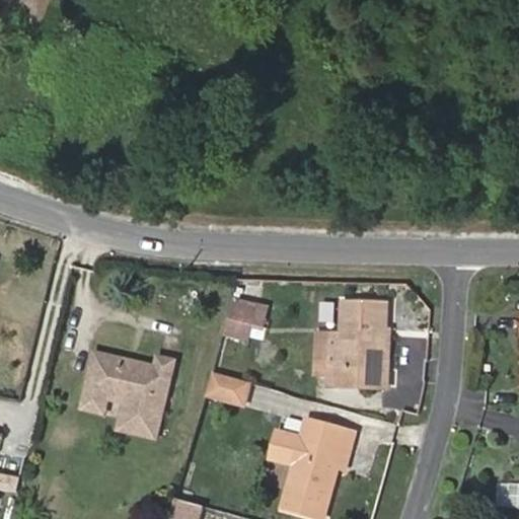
[(0,0),(0,19),(63,29),(67,0),(0,0)]
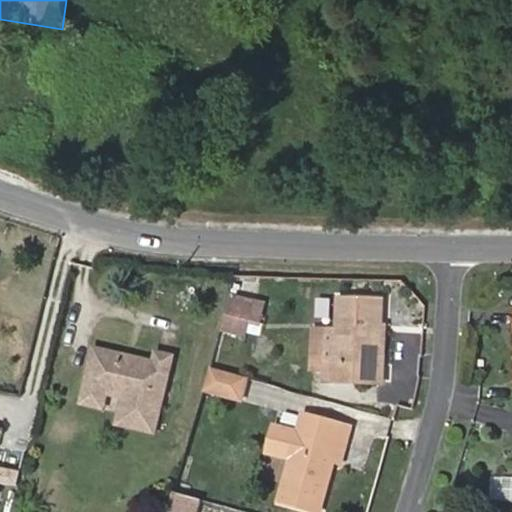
[(238,297),(242,282),(234,280),(230,295),(238,297)]
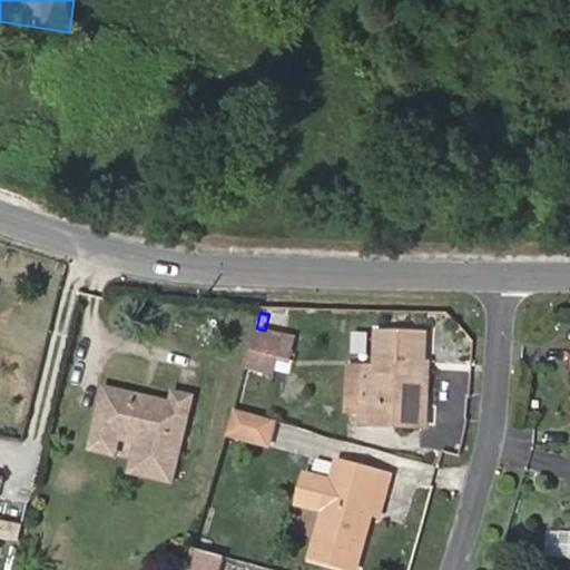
[(276,371),(281,353),(293,356),(297,335),(286,332),(285,335),(265,331),(256,328),(246,364),(276,371)]
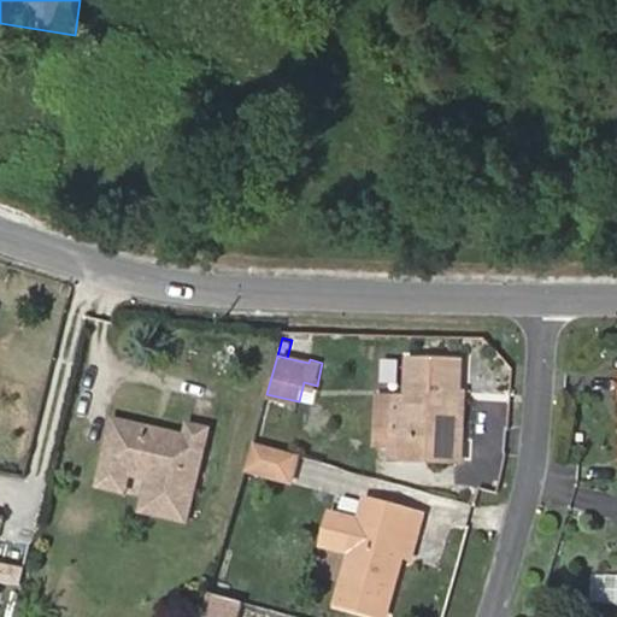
[(458,465),(462,359),(409,357),(407,398),(380,398),(378,448),(403,448),(403,463),(458,465)]
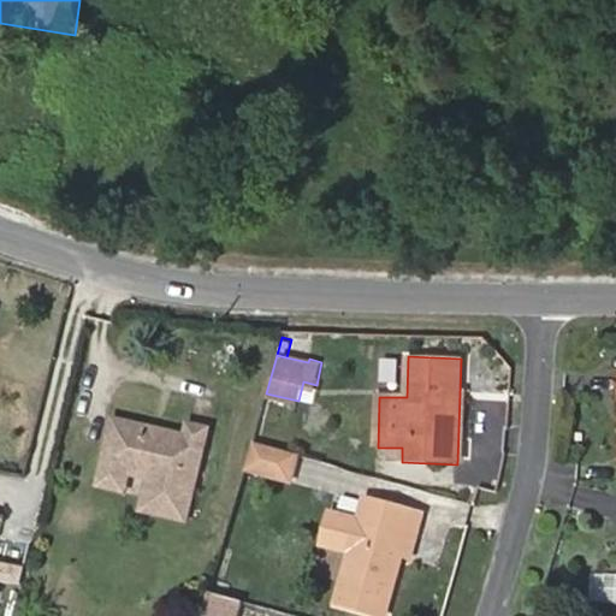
[(189,521),(209,430),(189,424),(187,436),(167,432),(167,436),(150,432),(152,427),(114,419),(102,468),(130,474),(149,479),(142,510),(189,521)]
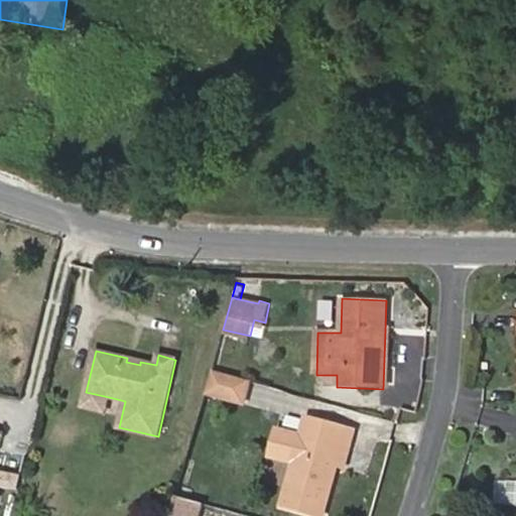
[(246,399),(251,381),(222,373),(217,391),(246,399)]
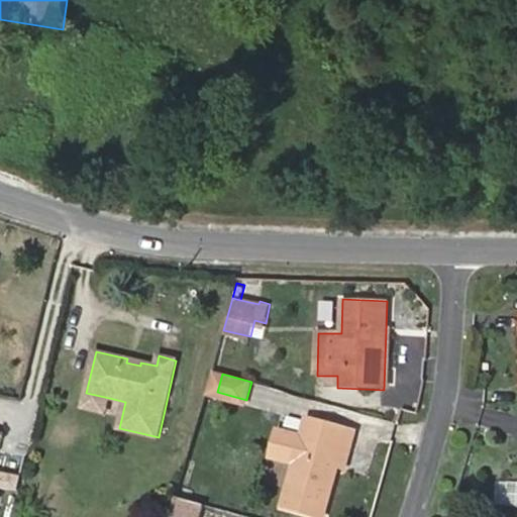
[(105,412),(109,398),(86,393),(82,407),(105,412)]
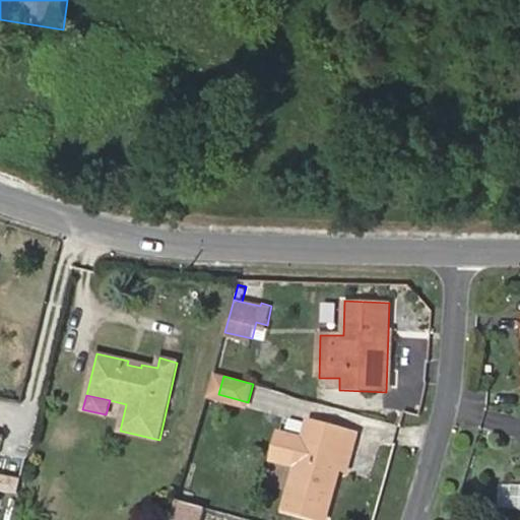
[(346,473),(358,435),(312,421),(307,442),(303,441),(284,510),(320,519),(326,519),(340,471),(346,473)]
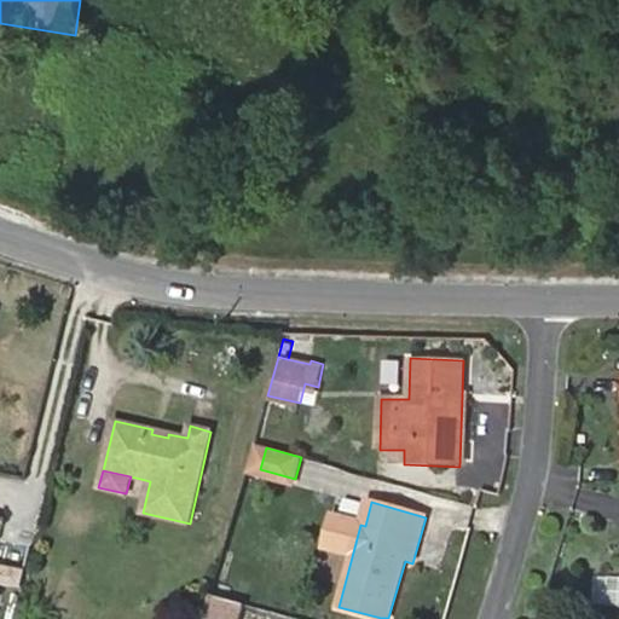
[(618,606),(618,578),(596,577),(594,605),(618,606)]
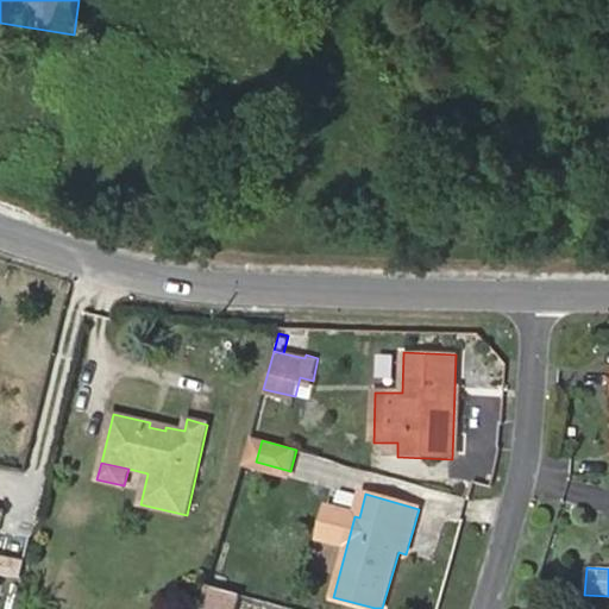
[(234,608),(239,594),(207,585),(200,608),(234,608)]
